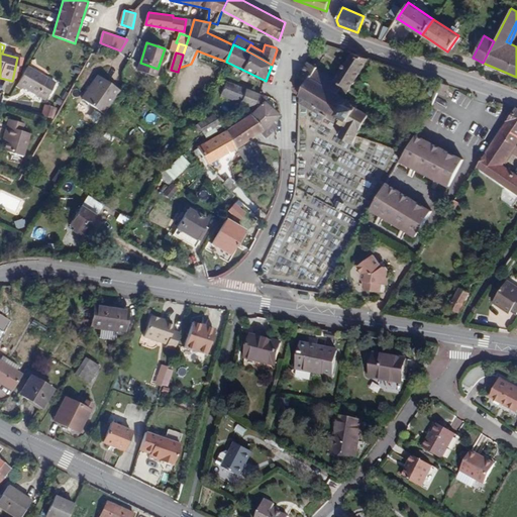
[(302,72),(338,95),(344,86),(349,90),(369,60),(370,59),(351,53),(333,80),(315,71),(317,68),(308,62),(302,72)]
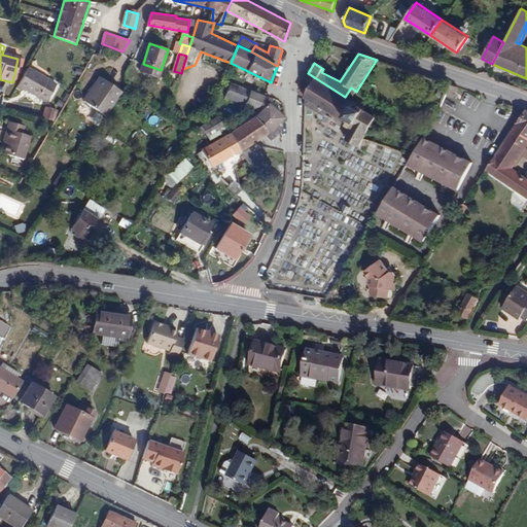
[(159,77),(161,70),(143,64),(141,71),(159,77)]
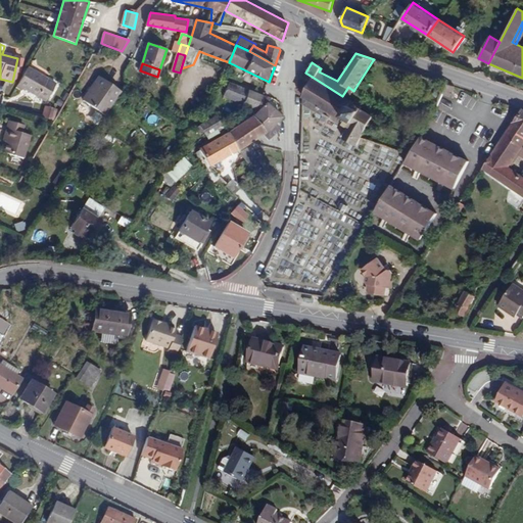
[(28,67),(18,85),(46,101),(56,84),(28,67)]
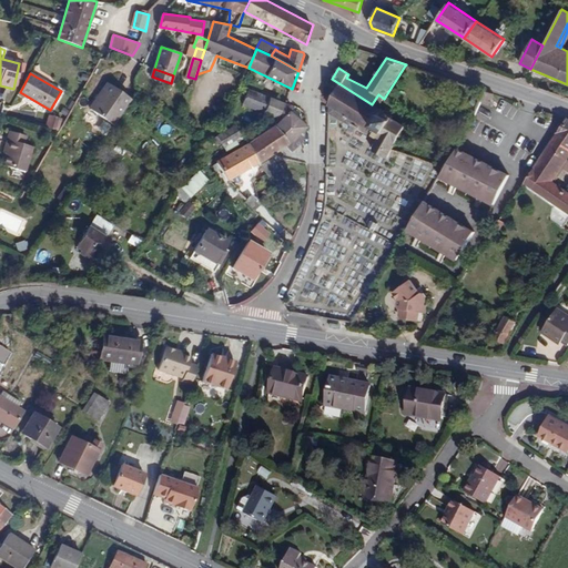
[(407,125),(372,104),(332,79),(330,82),(338,89),(330,101),(327,104),(330,105),(340,111),(335,118),(348,125),(353,120),(371,130),(369,131),(372,132),(373,131),(377,133),(375,135),(379,139),(373,149),(387,158),(392,150),(407,125)]
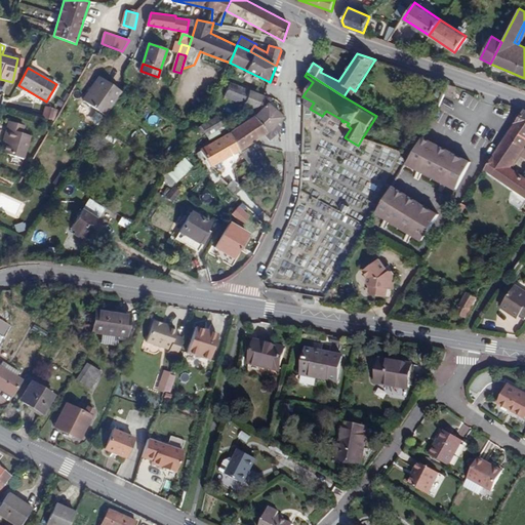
[(297,89),(305,93),(313,82),(305,76),(297,89)]
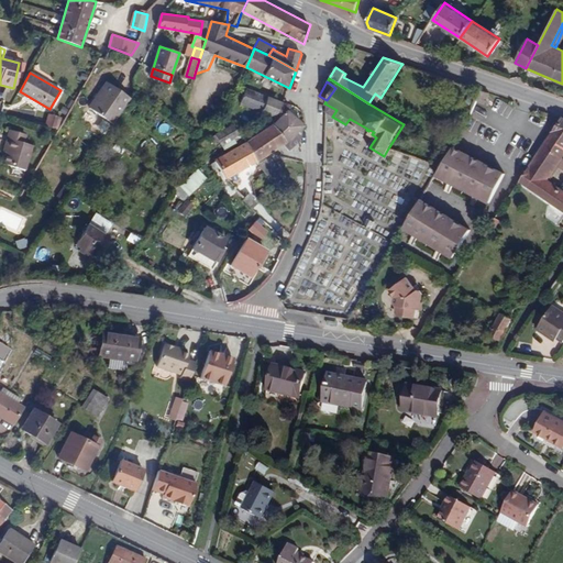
[(134,99),(111,84),(94,108),(117,124),(134,99)]
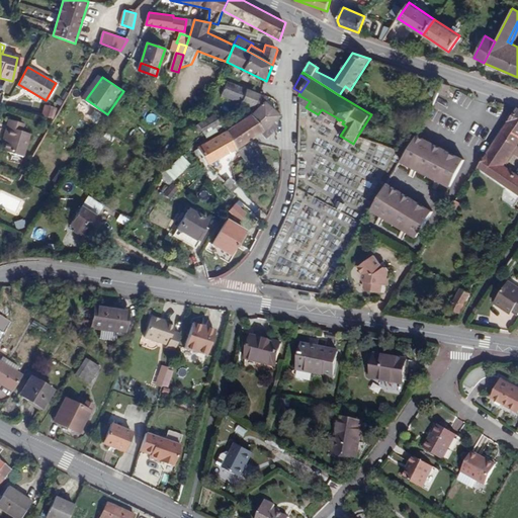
[(258,102),(260,96),(261,94),(228,81),(223,94),(255,107),(257,102),(258,102)]
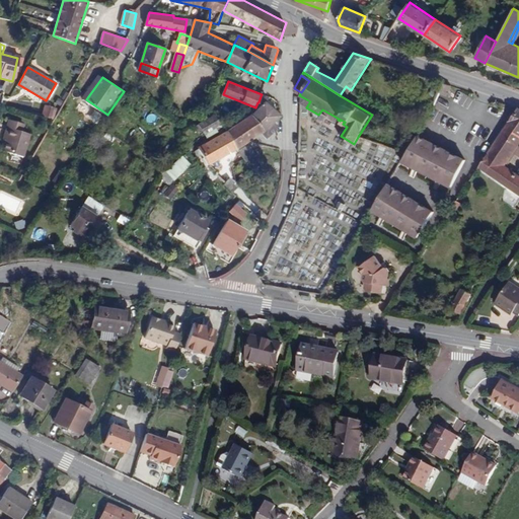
[(440,82),(435,91),(442,93),(446,84),(440,82)]
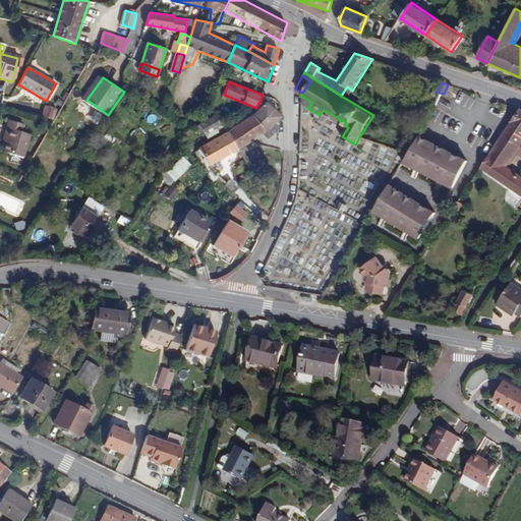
[(263,95),(262,97),(259,103),(258,103),(256,108),(250,112),(251,115),(265,132),(262,134),(264,136),(268,140),(279,130),(273,124),(280,118),(280,117),(268,103),(271,100),(272,98),(271,98),(267,97),(264,96),(263,95)]
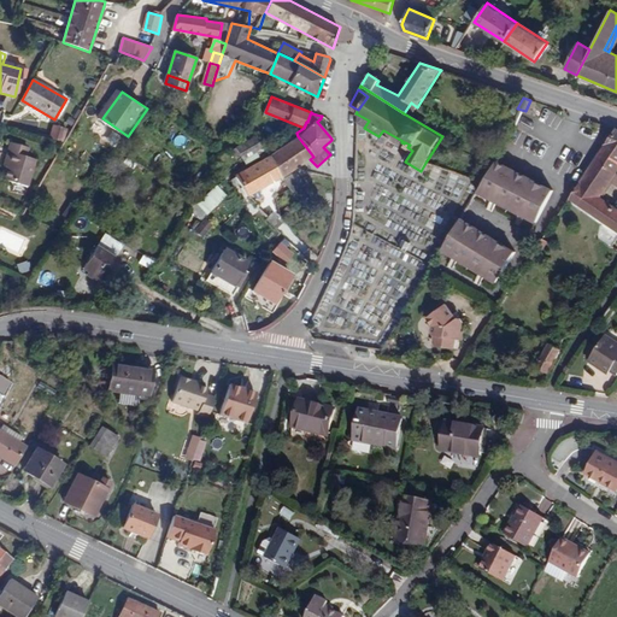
[(68,129),(53,125),(50,136),(64,141),(68,129)]
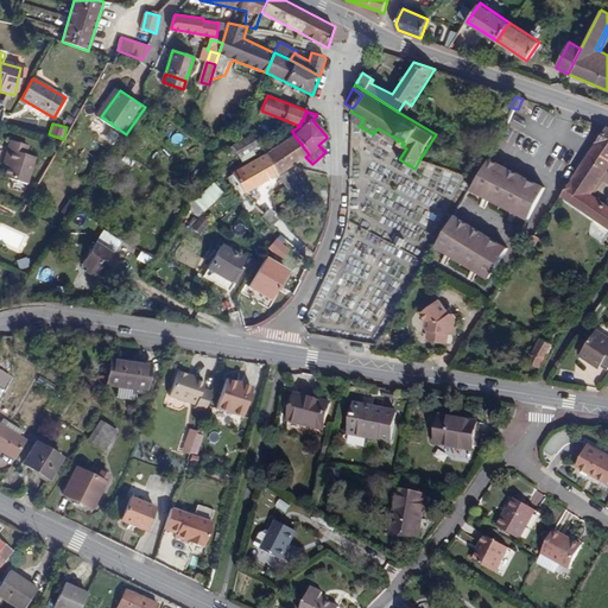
[(606,128),(588,156),(607,169),(607,126),(606,128)]
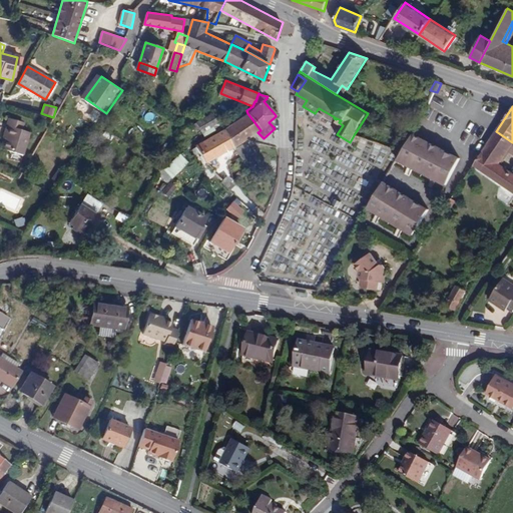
[(196,122),(202,132),(212,126),(215,130),(220,127),(212,113),(205,117),(196,122)]
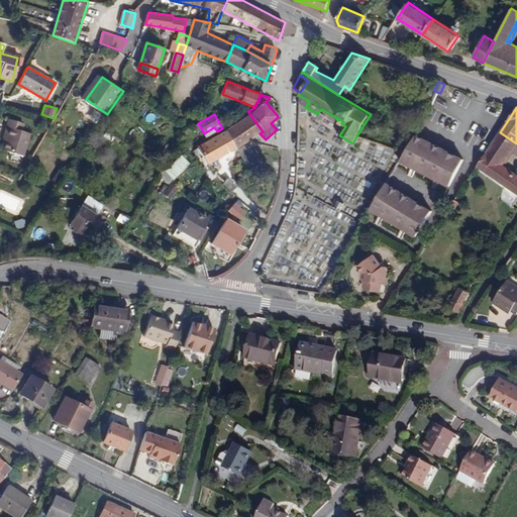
[(263,131),(249,114),(226,130),(237,148),(260,133),(263,131)]
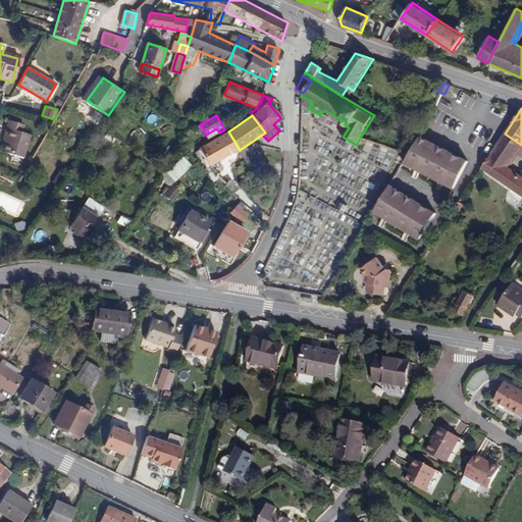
[(331,138),(336,125),(328,121),(322,135),(331,138)]
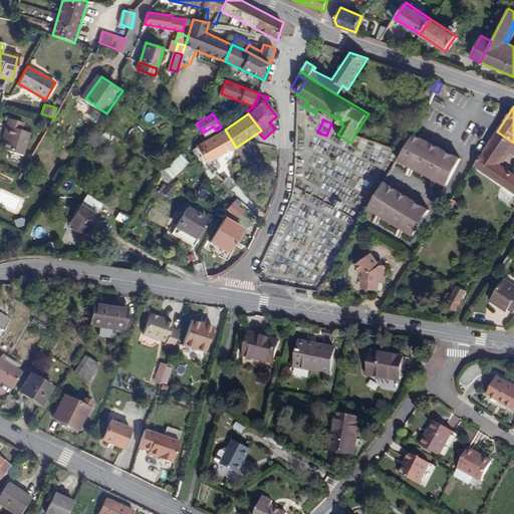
[(2,151),(21,156),(27,135),(20,132),(22,124),(7,120),(3,136),(6,137),(5,141),(2,151)]
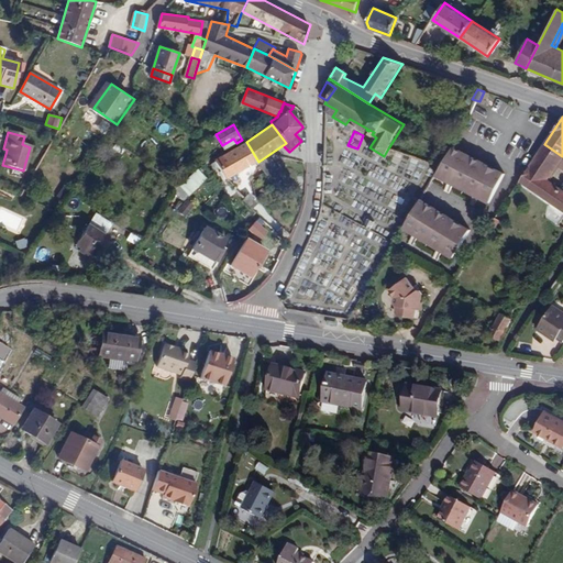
[(233,139),(222,145),(224,151),(236,143),(233,139)]
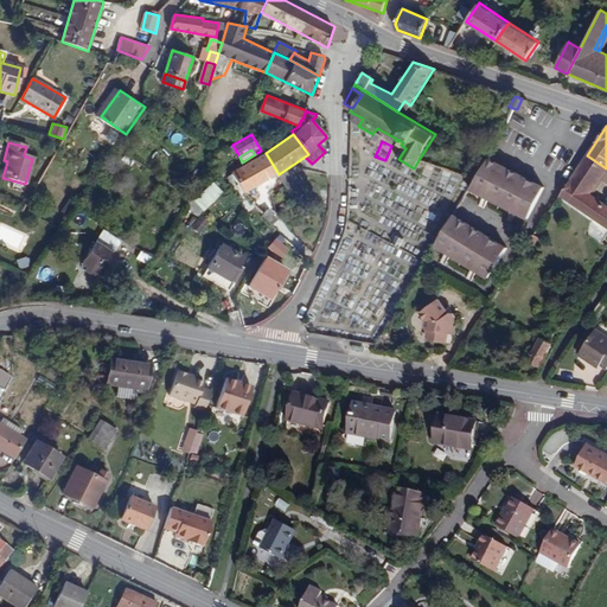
[(279,174),(266,153),(232,173),(228,177),(230,183),(236,179),(246,193),(279,174)]
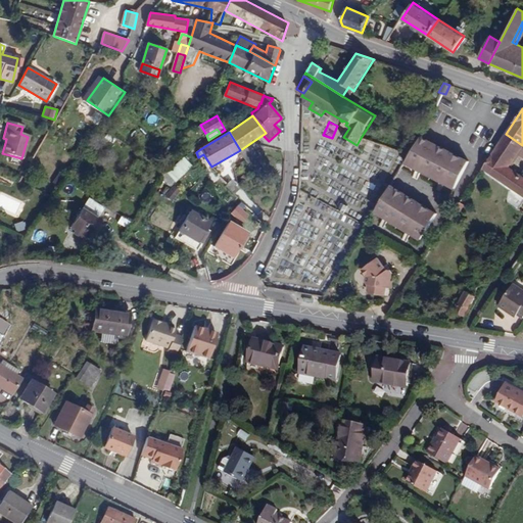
[(522,146),(522,145),(506,134),(484,165),(482,169),(522,195),(522,176),(509,167),(519,152),(522,146)]
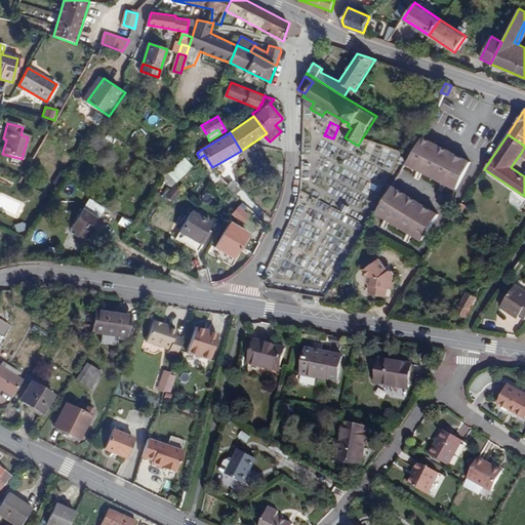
[(417,180),(422,171),(440,182),(436,190),(440,193),(445,184),(453,189),(468,162),(419,136),(411,155),(406,163),(417,169),(413,177),(417,180)]
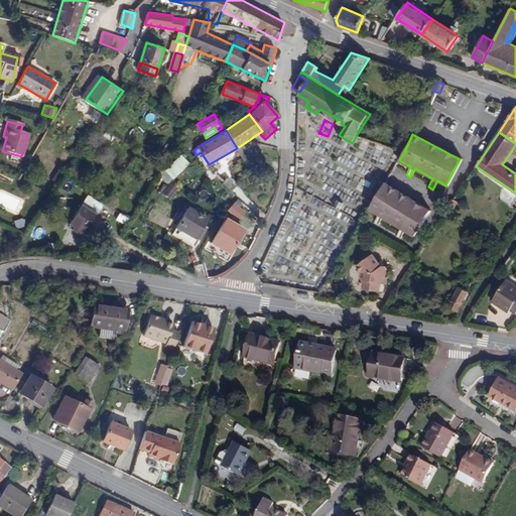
[(243,157),(245,161),(254,155),(249,144),(238,150),(243,157)]
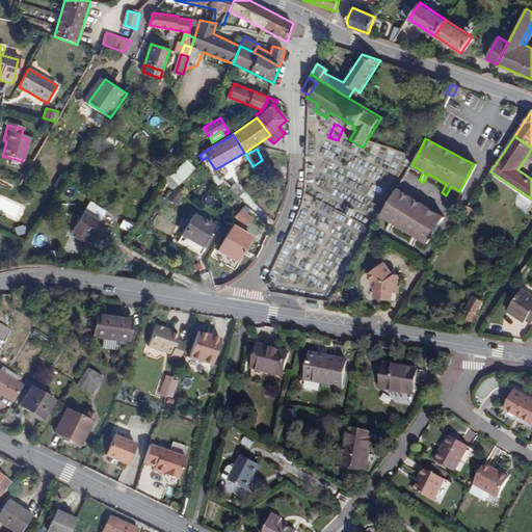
[(186,161),(170,176),(183,187),(197,173),(194,170),(195,169),(188,162),(187,163),(186,161)]
